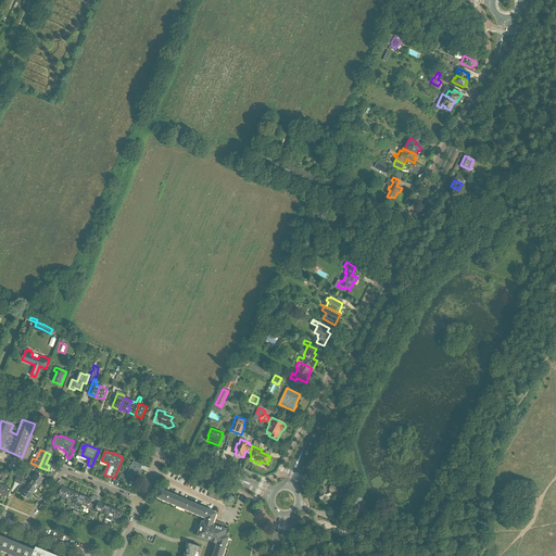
[(128,475),(137,479),(142,466),(134,462),(128,475)]
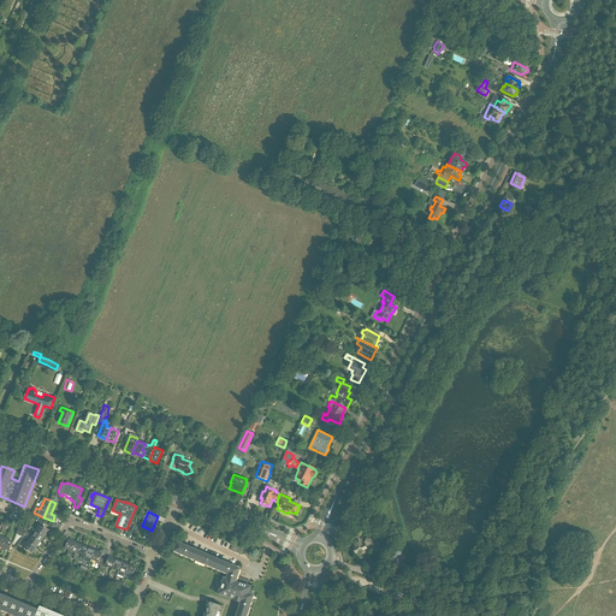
[(37,522),(41,525),(36,531),(45,535),(49,529),(42,526),(45,522),(40,519),(37,522)]
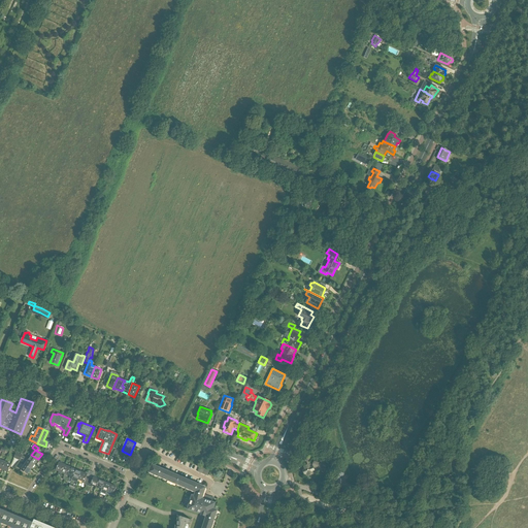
[(28,459),(27,459),(34,464),(38,459),(31,455),(28,459)]
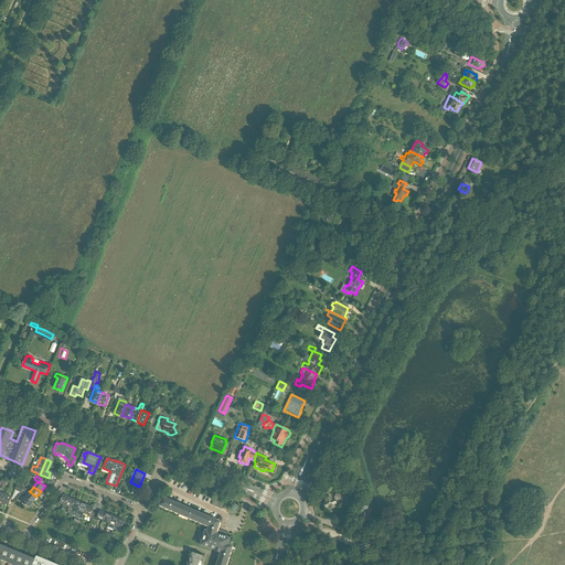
[(36,497),(29,491),(25,497),(33,502),(36,497)]
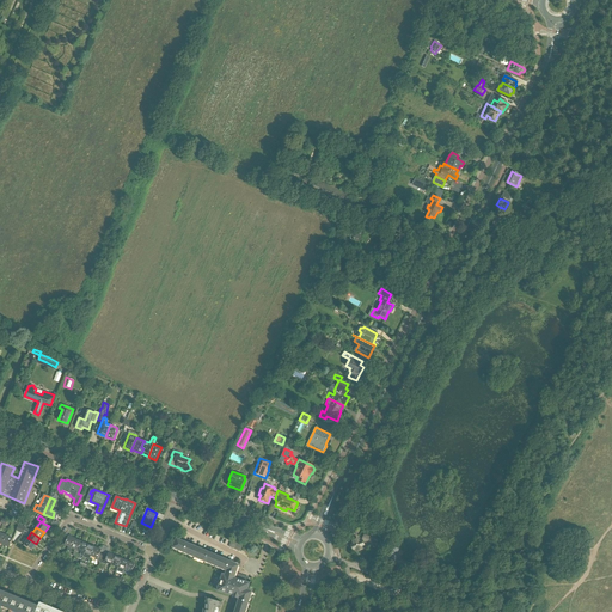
[(10,548),(13,538),(6,536),(2,545),(10,548)]
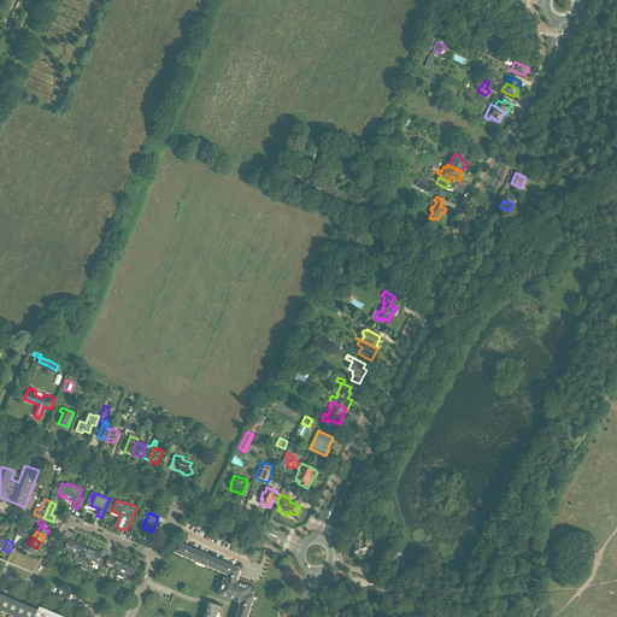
[(70,541),(69,540),(65,550),(69,551),(68,557),(70,558),(71,552),(72,553),(76,544),(72,541),(70,540),(70,541)]
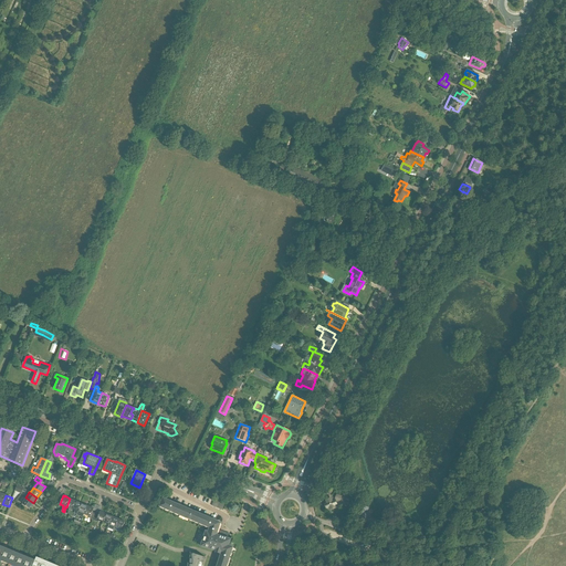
[(337,495),(335,499),(343,502),(348,504),(350,500),(347,499),(348,498),(343,495),(343,496),(337,495)]
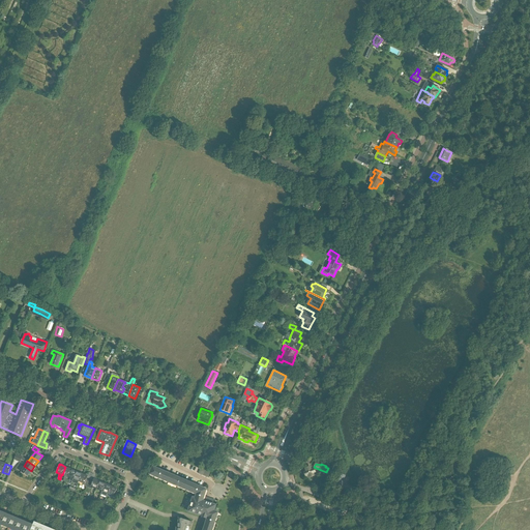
[(21,471),(27,476),(31,471),(24,466),(21,471)]
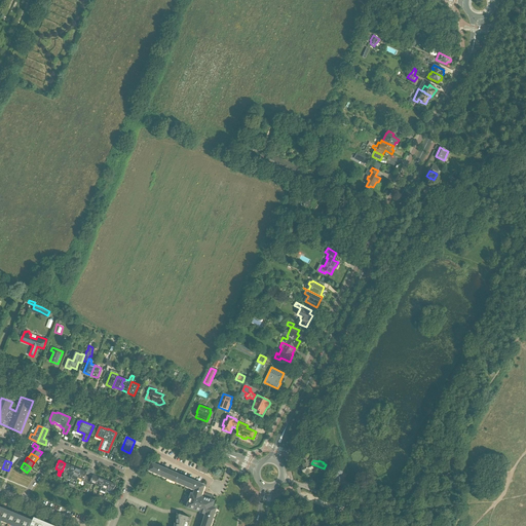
[(64,475),(63,478),(65,479),(67,474),(70,465),(65,463),(62,472),(65,473),(64,475)]
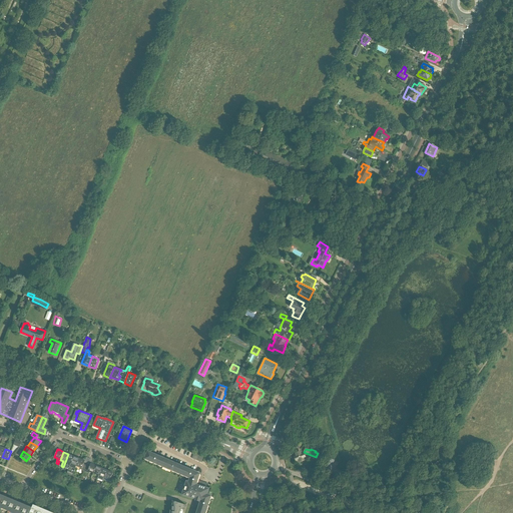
[(205,512),(211,496),(207,494),(209,489),(207,488),(208,484),(198,481),(197,485),(196,485),(200,473),(147,452),(144,459),(189,478),(188,482),(186,481),(182,495),(196,500),(195,500),(200,502),(196,512),(205,512)]
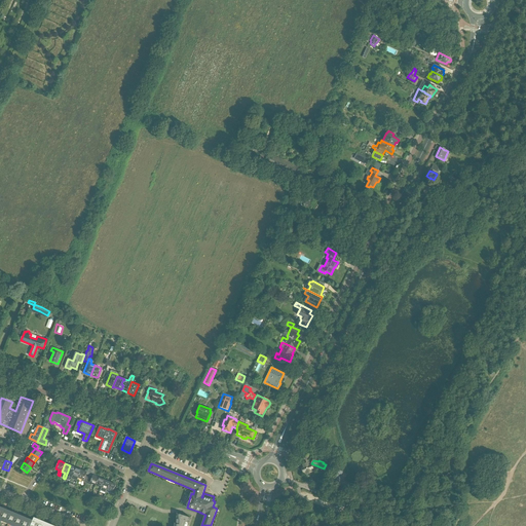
[(309,464),(308,463),(303,465),(306,474),(311,472),(310,470),(312,468),(310,464),(309,464)]
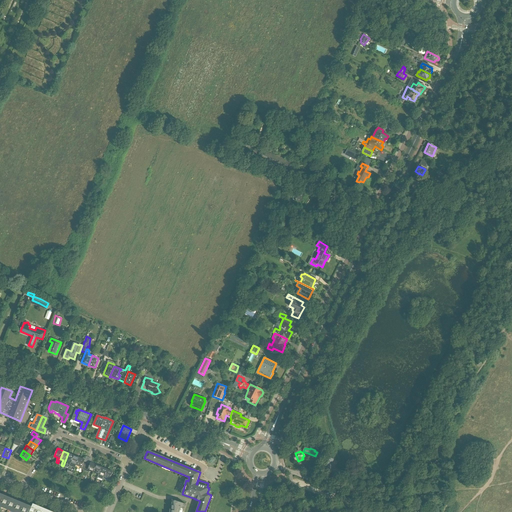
[(67,465),(66,467),(68,468),(71,463),(74,455),(68,453),(65,461),(68,462),(67,465)]
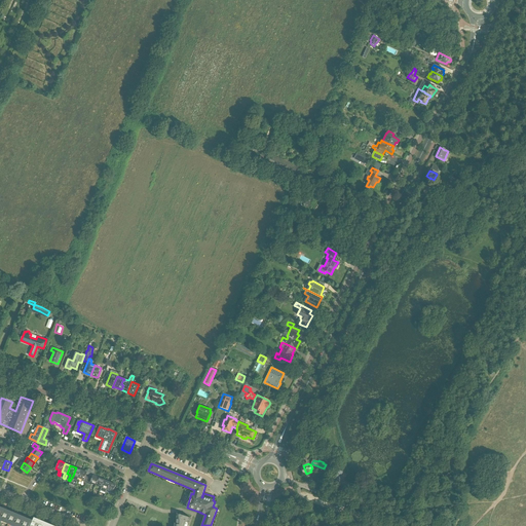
[(73,476),(75,477),(73,482),(76,484),(78,478),(78,479),(82,471),(76,467),(73,476)]
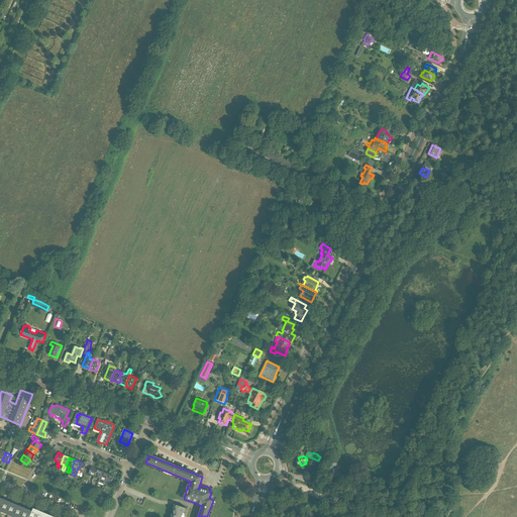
[(325,473),(332,476),(336,464),(329,461),(325,473)]
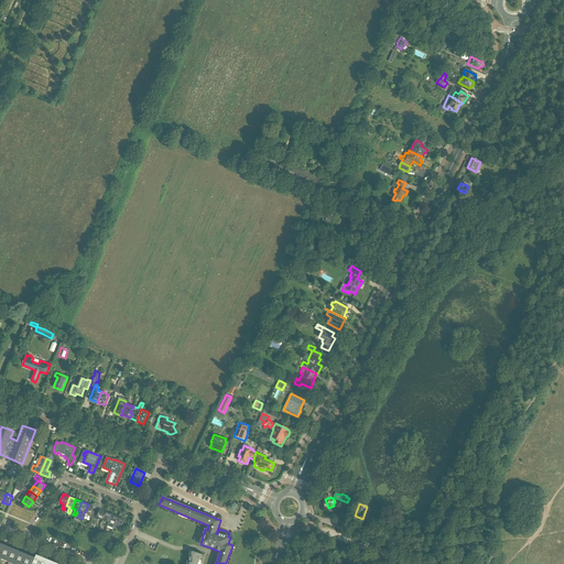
[(84,513),(88,514),(87,516),(93,518),(96,510),(93,509),(94,507),(88,505),(84,513)]
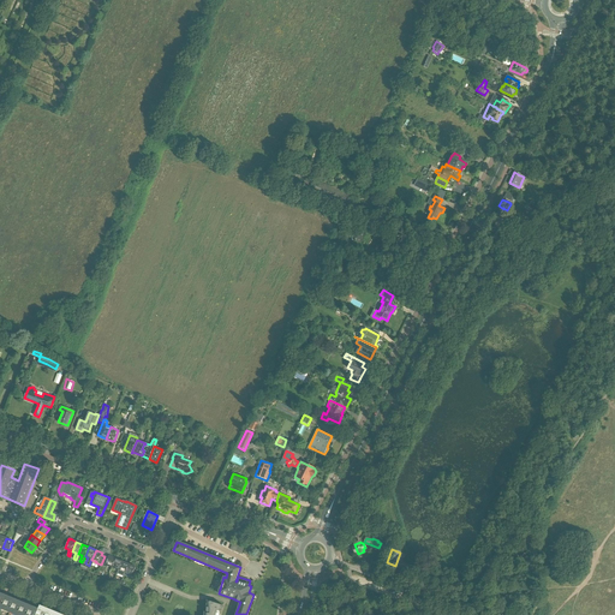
[(107,567),(107,566),(112,567),(112,568),(117,559),(109,555),(108,557),(105,556),(101,565),(107,567)]
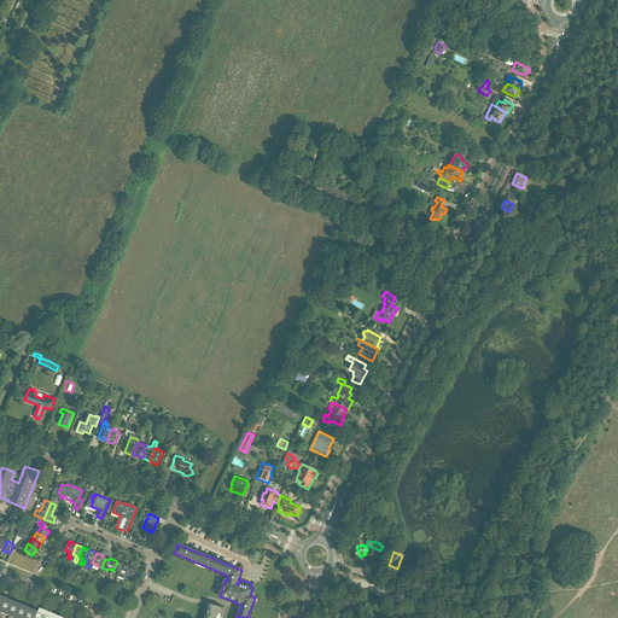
[(112,571),(112,570),(111,573),(115,575),(116,571),(120,573),(123,564),(117,561),(112,571)]
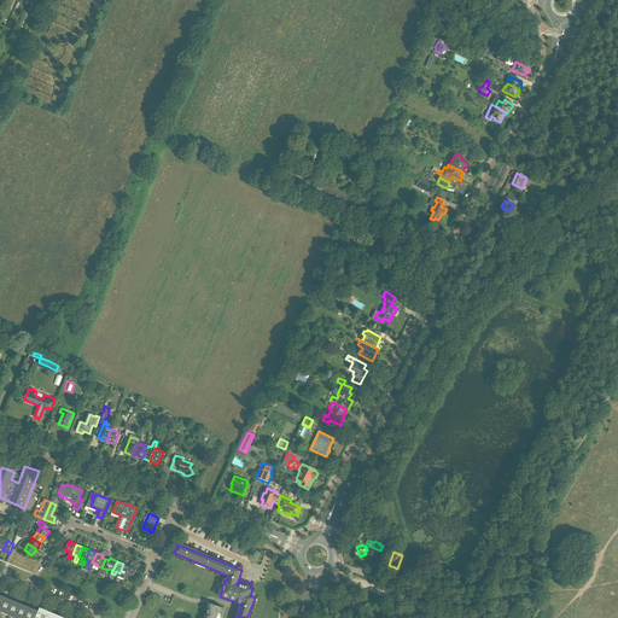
[(120,573),(117,577),(124,579),(126,578),(124,578),(129,567),(123,564),(120,573)]
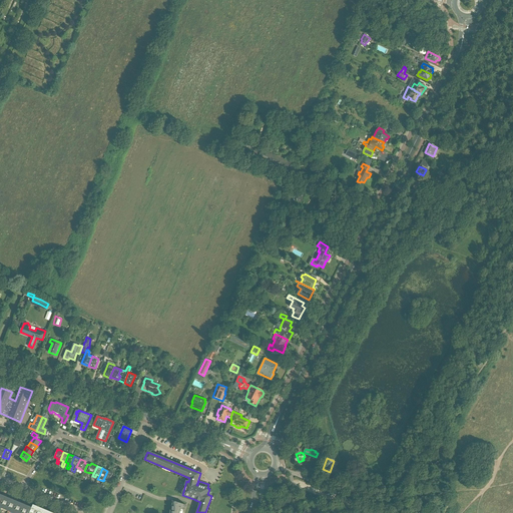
[(107,471),(103,480),(104,480),(109,483),(113,473),(112,473),(107,471)]
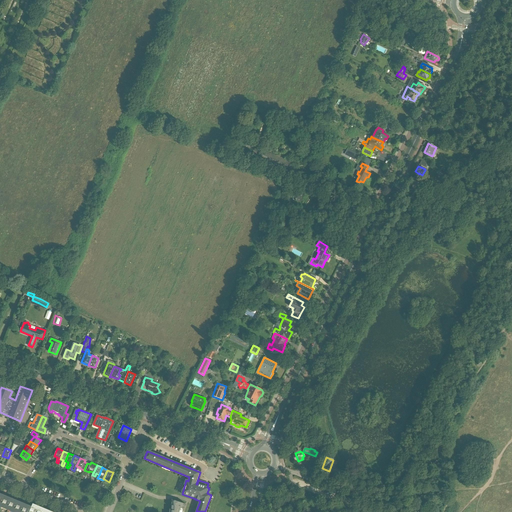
[(12,499),(6,496),(1,507),(8,510),(12,499)]
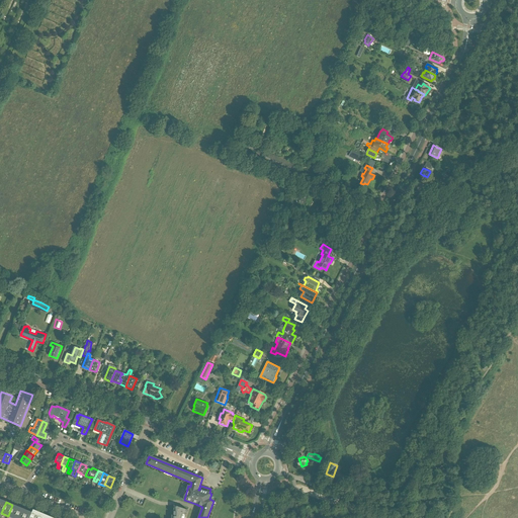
[(14,517),(19,507),(12,505),(8,516),(12,517),(14,517)]
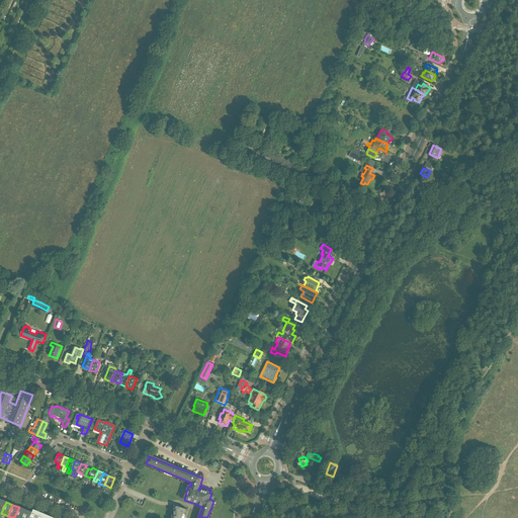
[(19,507),(14,517),(22,517),(26,510),(19,507)]
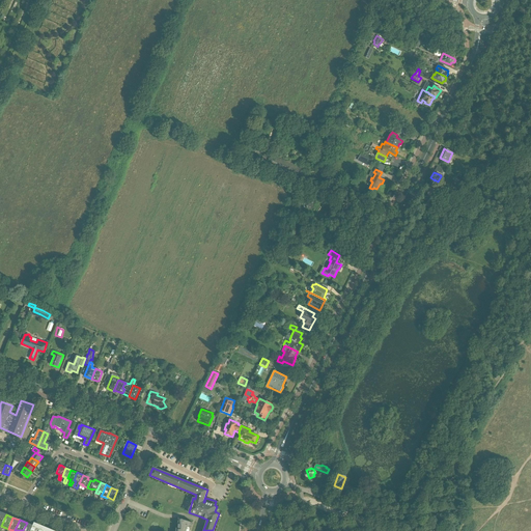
[(187,530),(189,528),(191,529),(193,523),(182,520),(180,520),(180,525),(179,525),(178,530),(187,530)]
